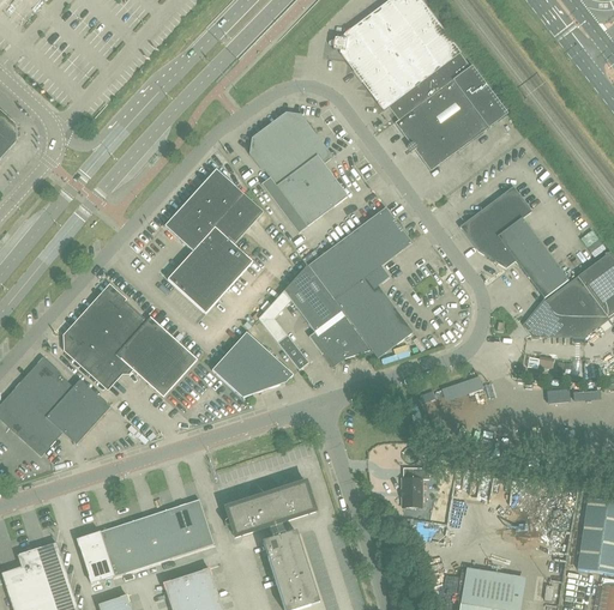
[(335,35),(332,47),(339,48),(339,50),(354,68),(362,82),(383,108),(385,107),(389,104),(398,118),(452,78),(471,64),(461,50),(422,0),(385,0),(342,34),(341,36),(335,35)]
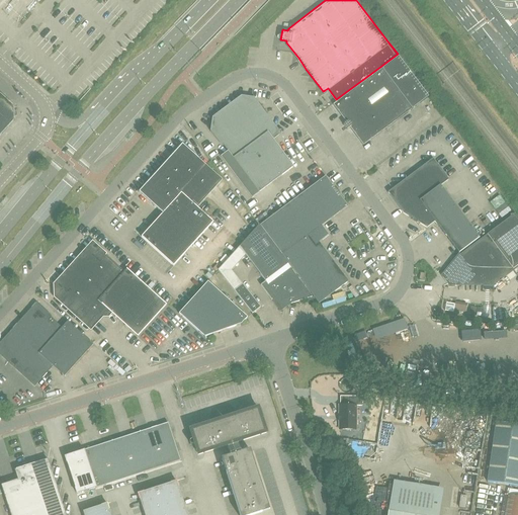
[(336,99),(333,102),(340,112),(346,120),(343,122),(346,126),(350,124),(363,143),(412,106),(428,94),(398,54),(381,66),(336,99)]
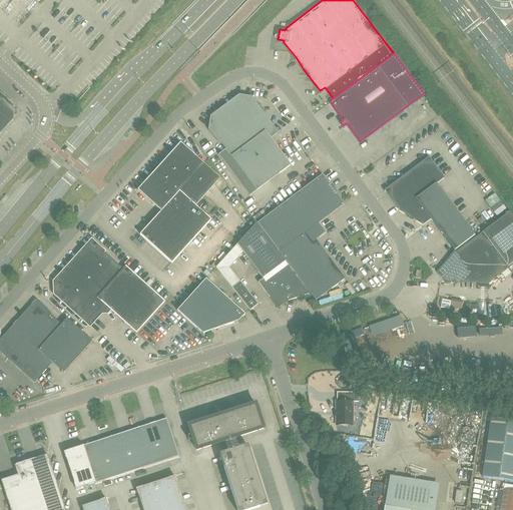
[(0,130),(14,116),(13,102),(0,90),(0,130)]
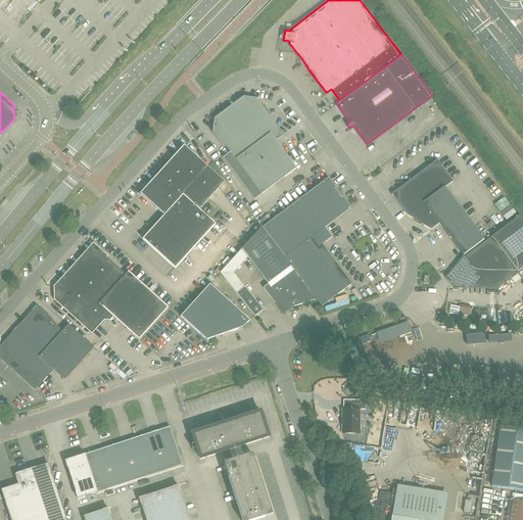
[(260,191),(274,182),(295,166),(285,152),(274,137),(280,133),(255,99),(244,98),(218,117),(216,129),(226,142),(225,143),(260,191)]
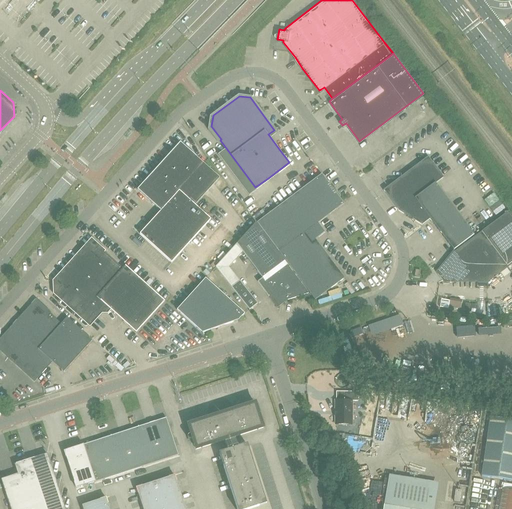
[(180,140),(144,179),(138,186),(153,201),(160,208),(139,231),(171,260),(210,217),(195,202),(219,175),(204,161),(180,140)]
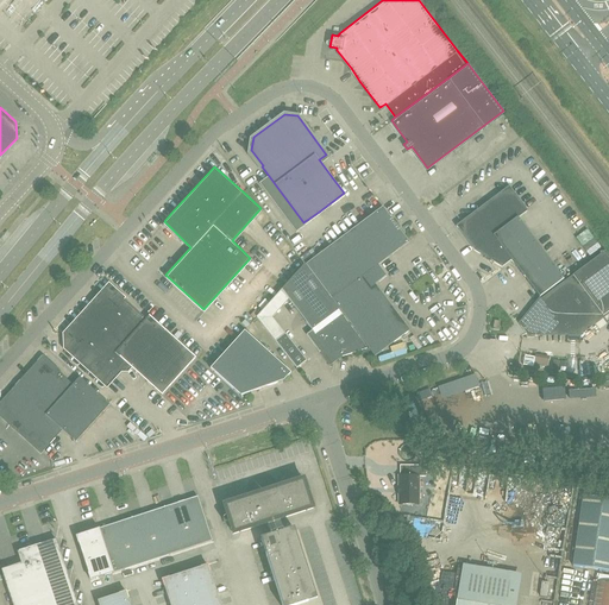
[(539,295),(564,276),(518,214),(527,207),(509,183),(460,219),(456,222),(473,247),(502,264),(510,257),(539,295)]
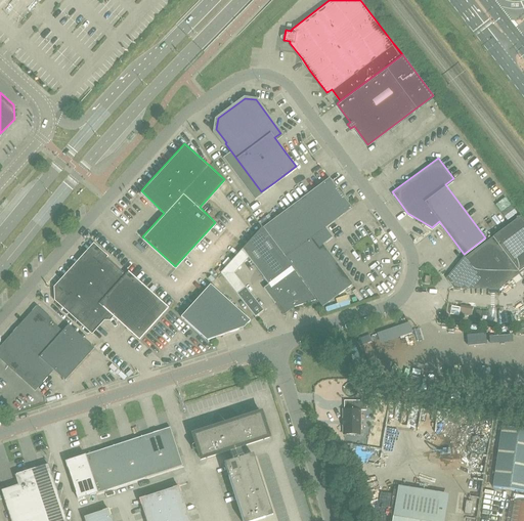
[(263,225),(322,304),(352,281),(322,243),(333,235),(325,225),(351,206),(329,176),(263,225)]
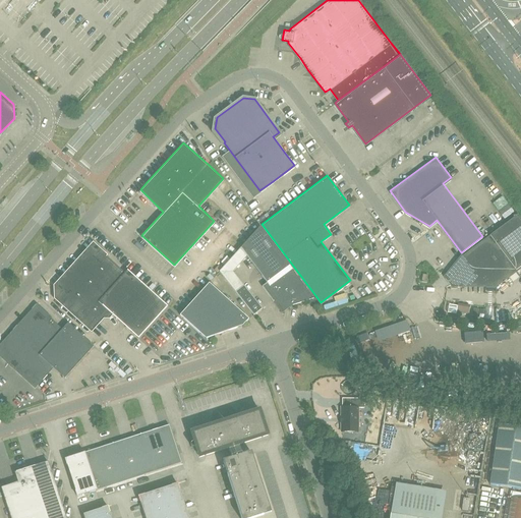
[(520,264),(520,217),(517,213),(462,253),(446,274),(451,281),(452,283),(496,283),(520,264)]
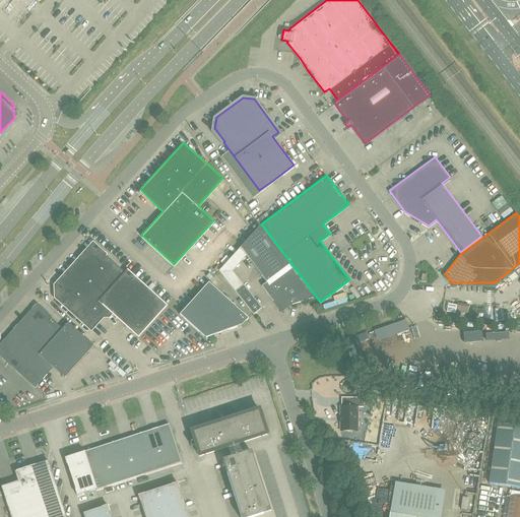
[(313,295),(288,262),(260,223),(253,232),(244,241),(230,256),(222,264),(218,268),(253,312),(261,306),(233,269),(247,253),(266,279),(264,281),(261,282),(272,298),(275,297),(279,303),(281,305),(313,295)]
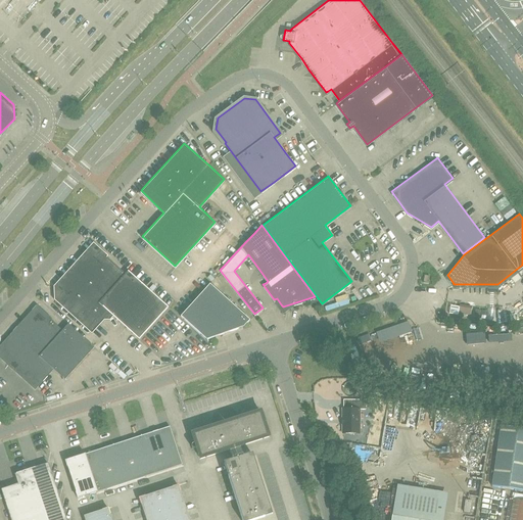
[(139,336),(146,329),(168,304),(152,290),(128,269),(126,271),(106,255),(97,246),(90,246),(56,285),(56,296),(91,328),(103,316),(108,316),(111,312),(139,336)]
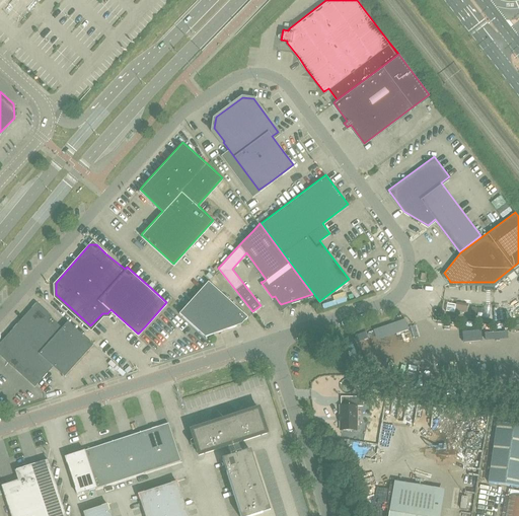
[(247,314),(209,279),(208,279),(202,285),(200,288),(192,296),(184,305),(179,310),(179,311),(205,335),(241,321),(247,314)]
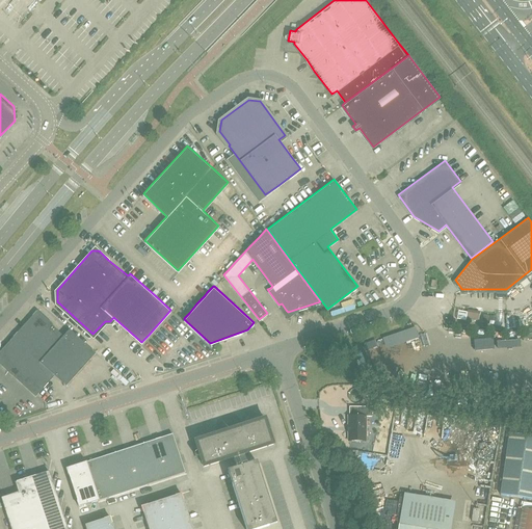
[(96,351),(95,350),(85,342),(69,327),(63,334),(36,310),(0,349),(0,360),(35,393),(53,372),(65,384),(96,351)]
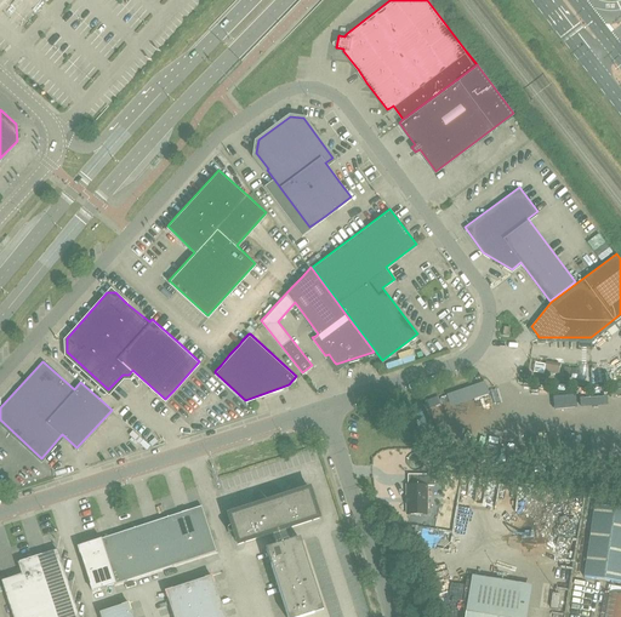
[(454,468),(451,483),(460,483),(462,469),(454,468)]
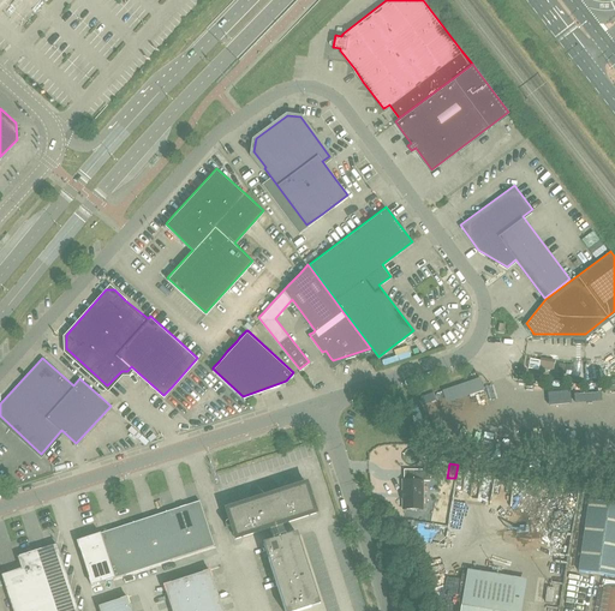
[(423,477),(430,477),(430,466),(404,466),(404,477),(402,477),(402,487),(401,487),(401,495),(402,495),(402,505),(423,505),(423,477)]
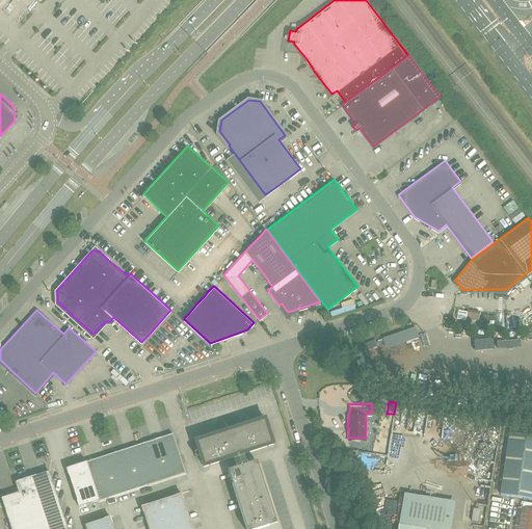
[(204,464),(218,459),(234,454),(244,451),(273,442),(265,416),(195,439),(204,464)]
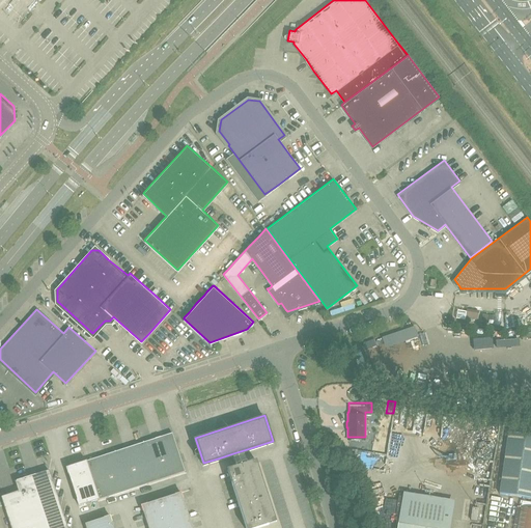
[(530,433),(513,431),(507,429),(502,466),(501,471),(499,491),(503,492),(530,495),(530,433)]
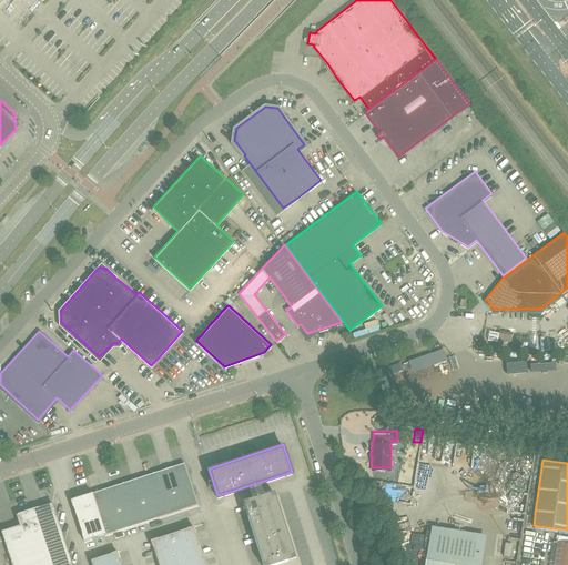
[(83,538),(139,521),(198,502),(184,461),(70,497),(83,538)]
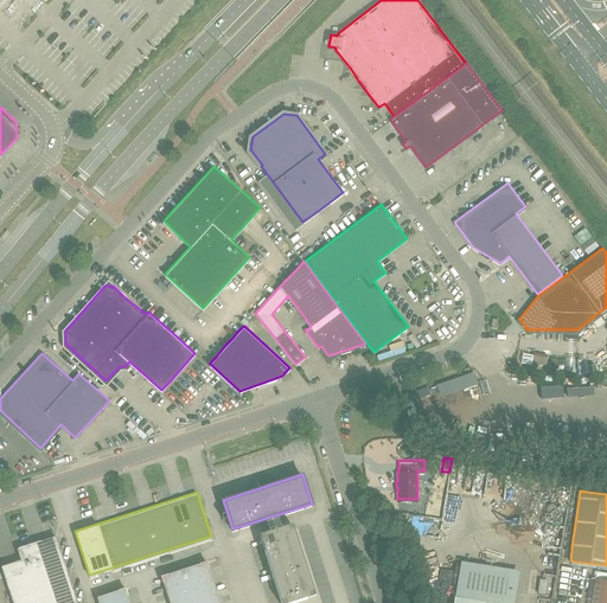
[(312,592),(291,526),(283,528),(279,514),(267,518),(272,532),(262,536),(283,601),(312,592)]
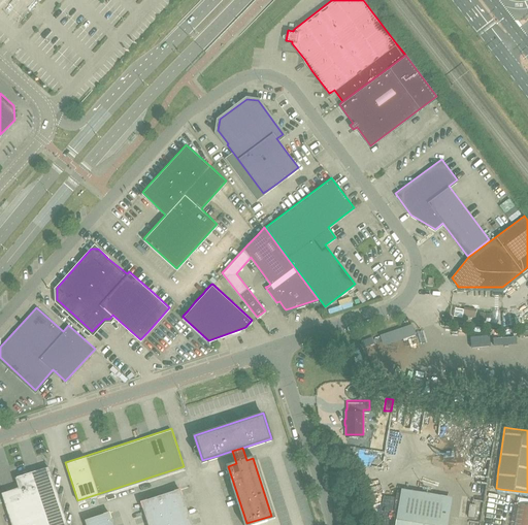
[(11,524),(67,524),(47,465),(14,477),(18,486),(1,492),(11,524)]
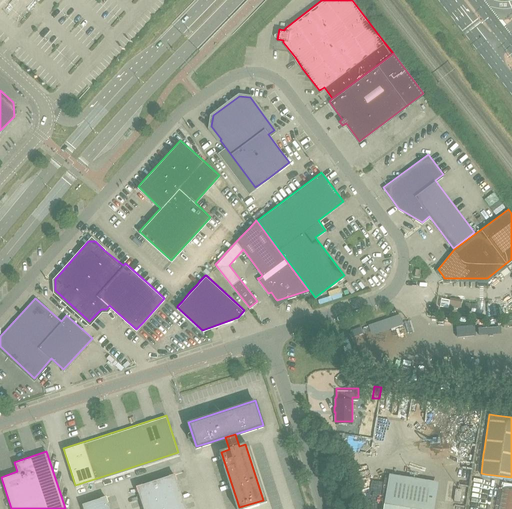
[(155,479),(136,485),(142,504),(143,508),(186,508),(184,501),(181,492),(174,473),(174,472),(155,479)]
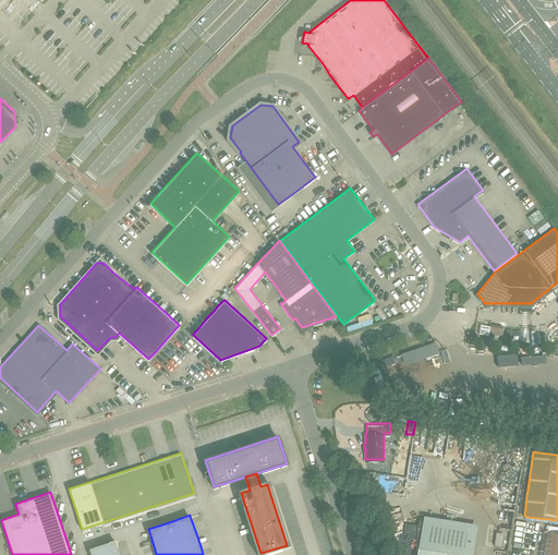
[(557,554),(557,525),(546,523),(541,554),(557,554)]
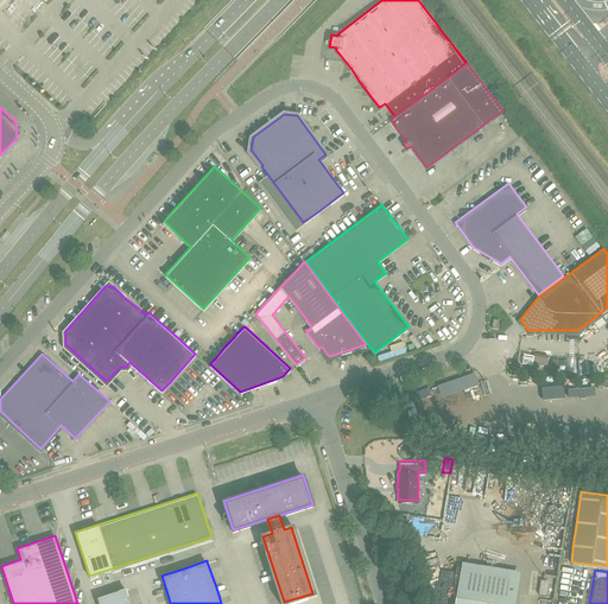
[(131,603),(125,584),(95,593),(99,603),(131,603)]
